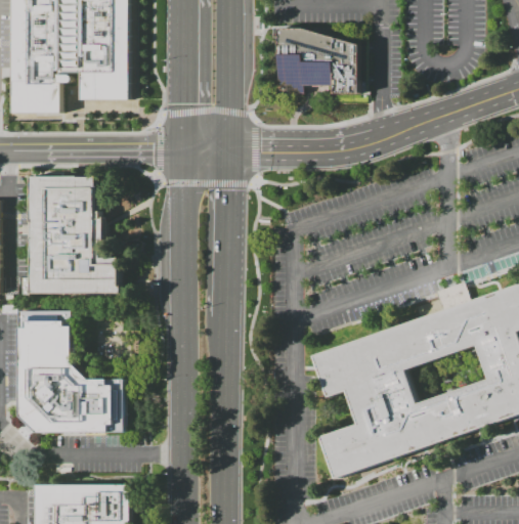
[(9,0),(9,112),(57,112),(57,73),(78,73),(78,98),(127,98),(127,0),(9,0)]
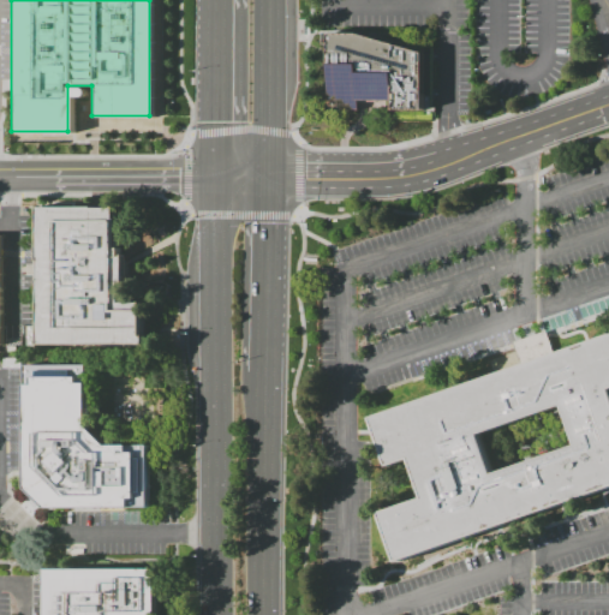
[(322,102),(333,102),(333,109),(352,109),(352,101),(356,101),(388,101),(388,111),(421,111),(421,52),(353,34),(324,34),(322,102)]
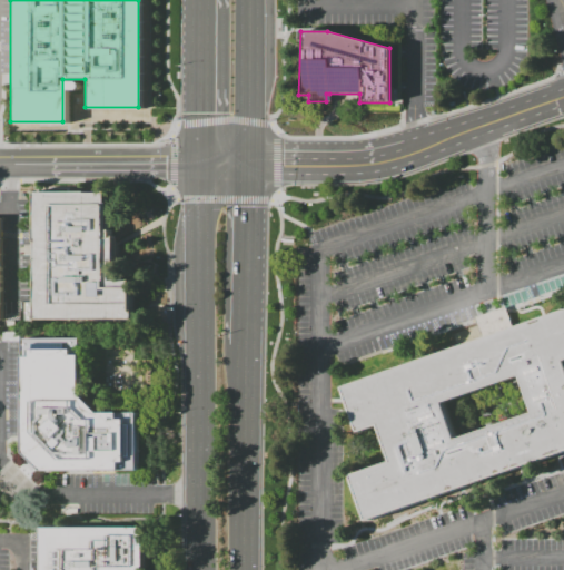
[(31,190),(29,320),(128,321),(128,313),(128,285),(105,285),(105,246),(106,192),(31,190)]
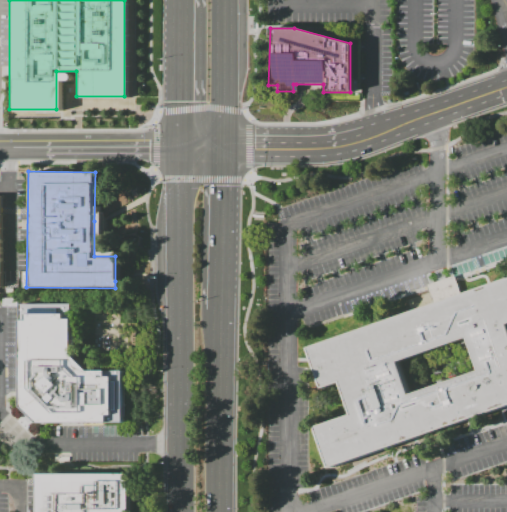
[(303,348),(506,276),(506,404),(324,469),(310,427),(346,414),(336,384),(318,390),(303,348)]
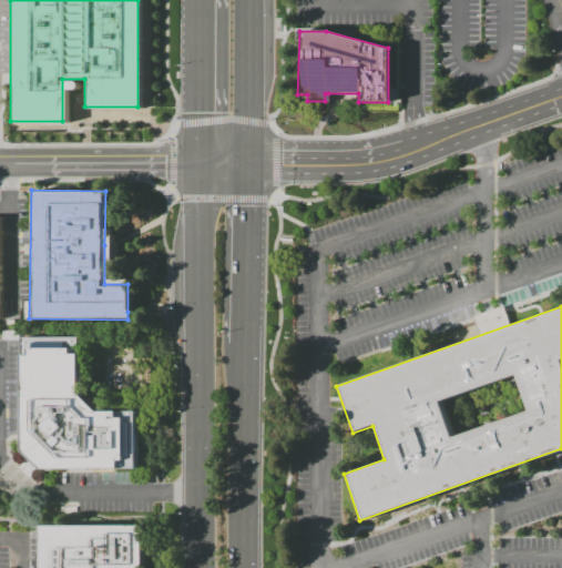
[(78,337),(78,394),(94,411),(134,411),(133,469),(38,469),(19,450),(19,337),(78,337)]
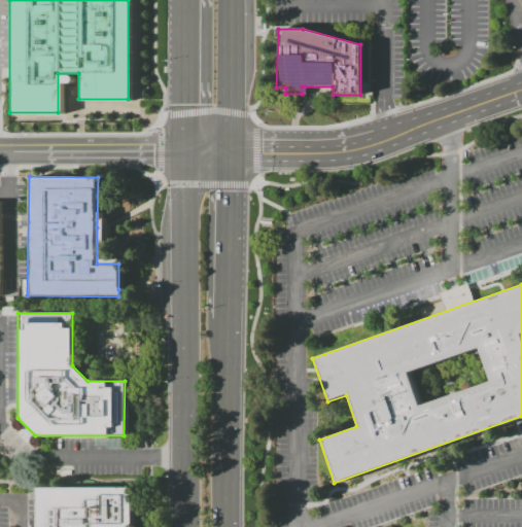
[(33,526),(33,488),(132,490),(132,526),(33,526)]
